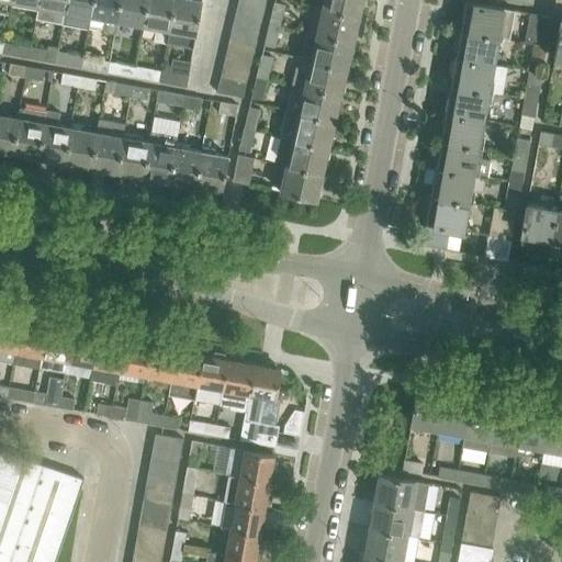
[(11,1),(11,0),(0,0),(0,13),(10,15),(12,1),(11,1)]
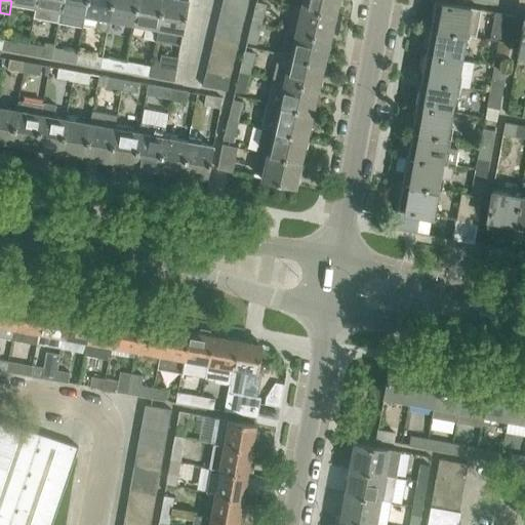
[(58,10),(61,0),(36,0),(35,6),(36,6),(34,18),(57,23),(61,10),(58,10)]
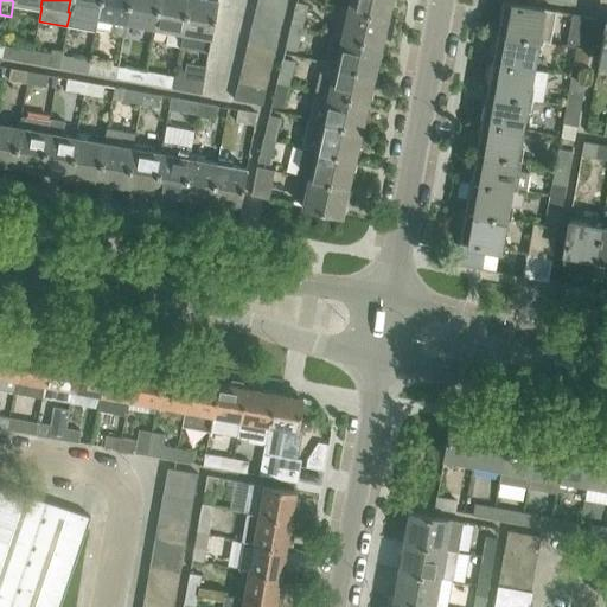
[(94,31),(97,17),(100,0),(70,0),(68,12),(70,12),(66,26),(94,31)]
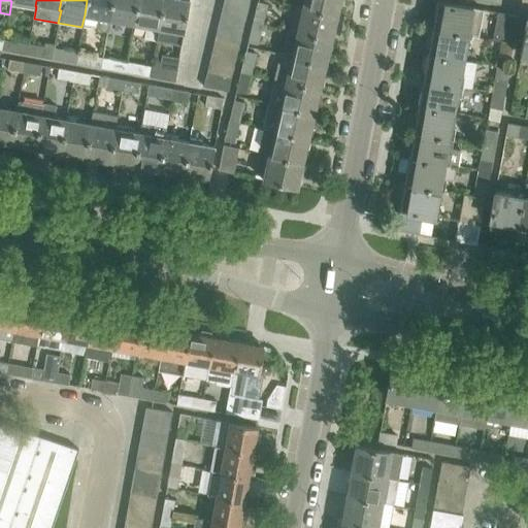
[(108,20),(111,0),(87,0),(85,14),(99,18),(97,27),(100,30),(107,32),(109,20),(108,20)]
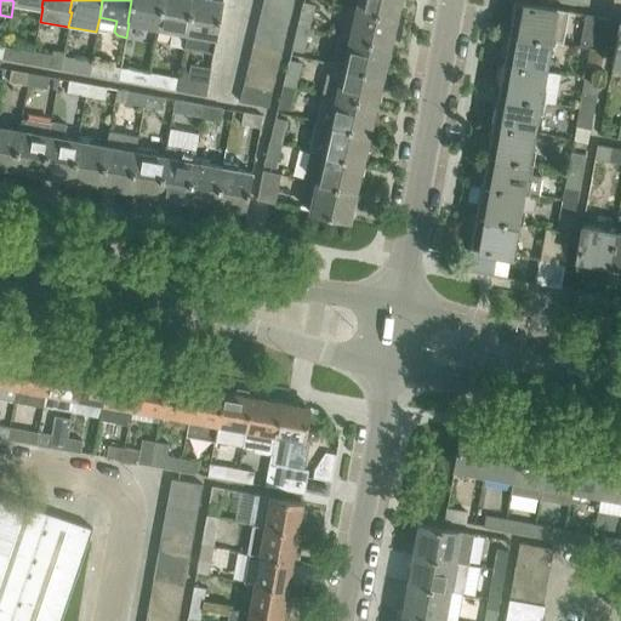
[(131,0),(127,23),(129,23),(158,28),(161,0),(131,0)]
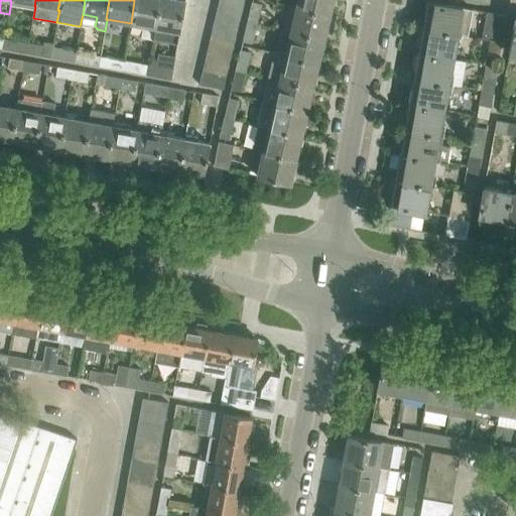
[(154,27),(159,0),(134,0),(131,23),(141,25),(139,37),(153,39),(156,27),(154,27)]
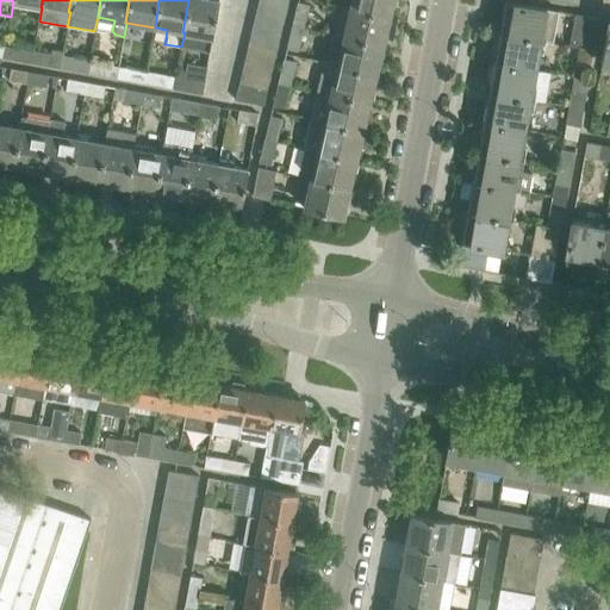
[(218,0),(188,0),(182,32),(185,32),(181,47),(209,51),(211,38),(212,38),(218,0)]
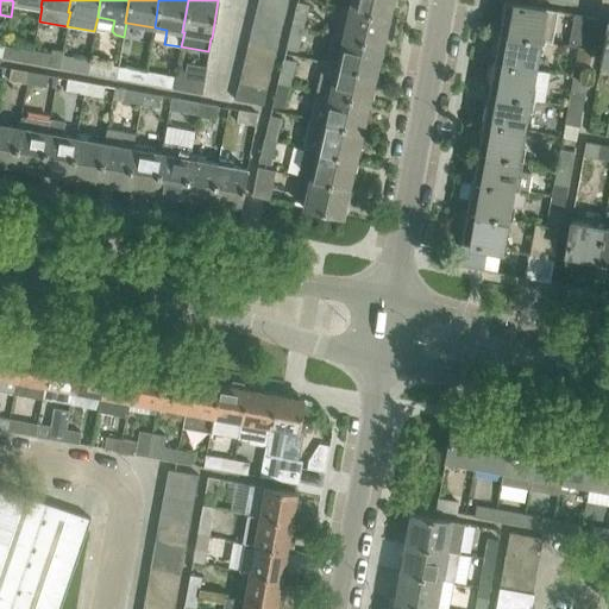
[(352,0),(350,8),(387,17),(390,0),(352,0)]
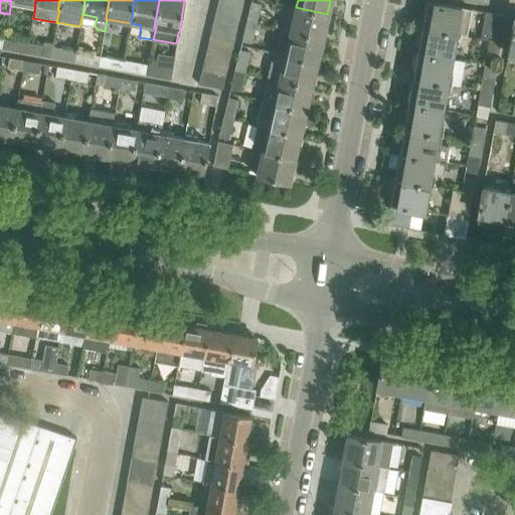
[(241,6),(218,1),(215,13),(238,18),(241,6)]
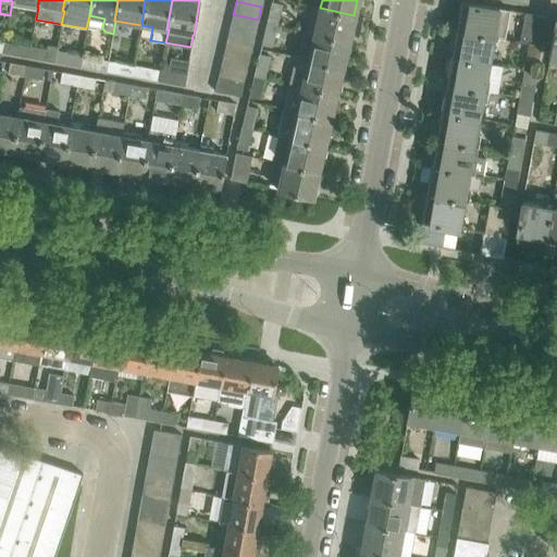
[(509,10),(461,1),(456,29),(495,37),(504,38),(506,32),(509,10)]
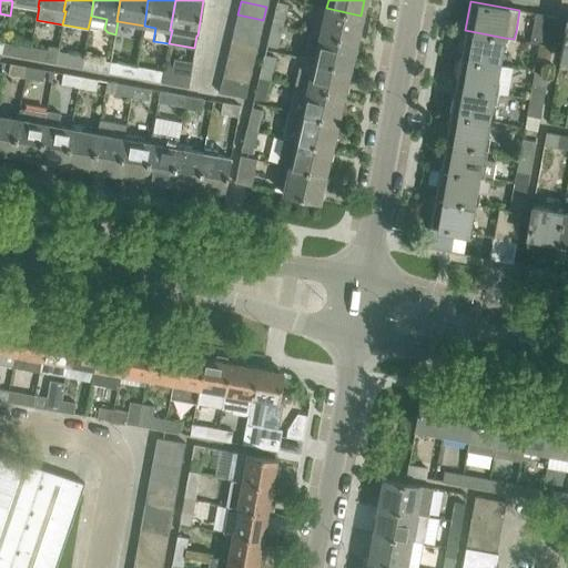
[(272,23),(282,26),(287,4),(277,2),(272,23)]
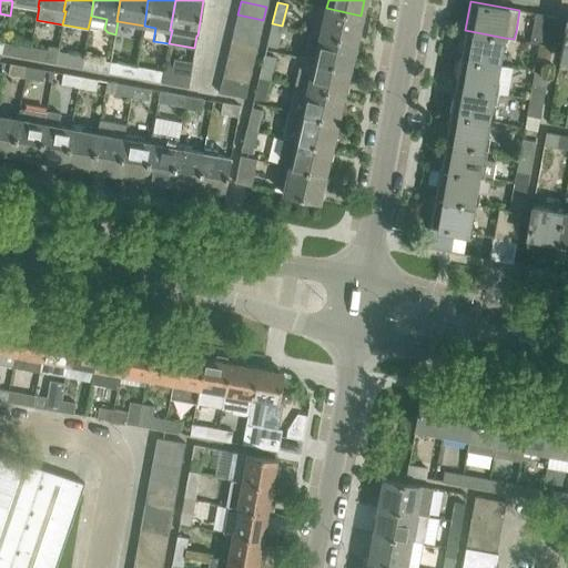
[(321,34),(355,42),(361,16),(326,8),(321,34)]
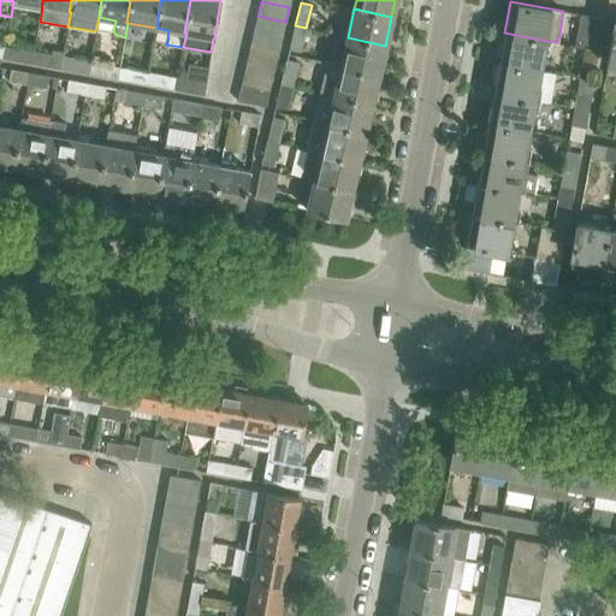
[(604,18),(581,13),(575,47),(582,48),(598,52),(604,18)]
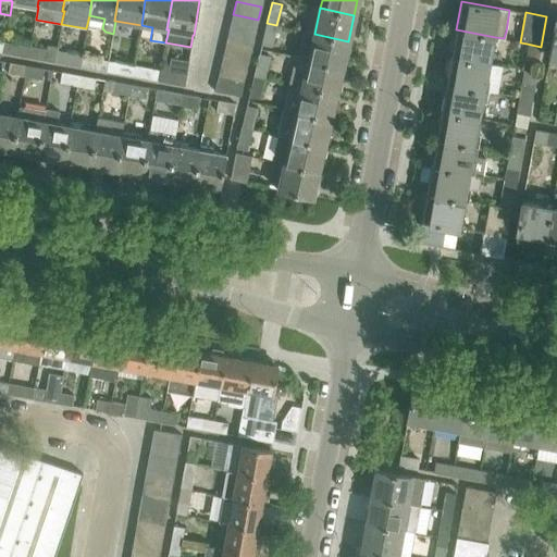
[(233,14),(230,26),(255,33),(258,20),(233,14)]
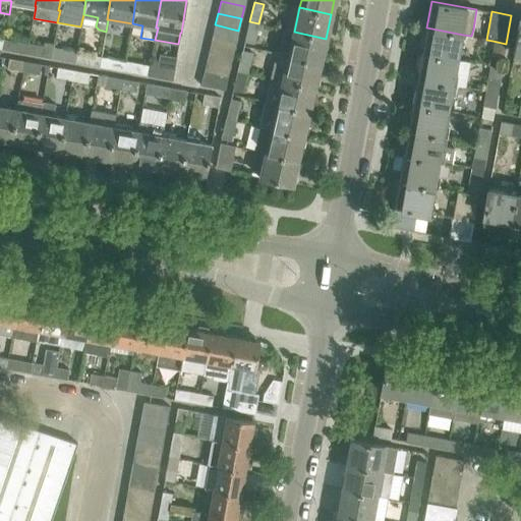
[(249,21),(245,42),(254,44),(258,23),(249,21)]
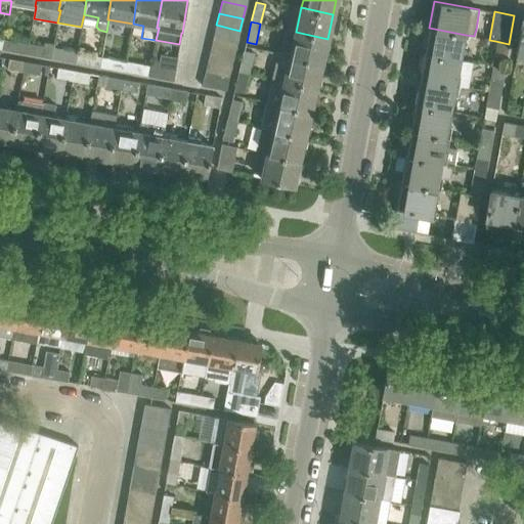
[(237,42),(239,31),(216,25),(213,37),(237,42)]
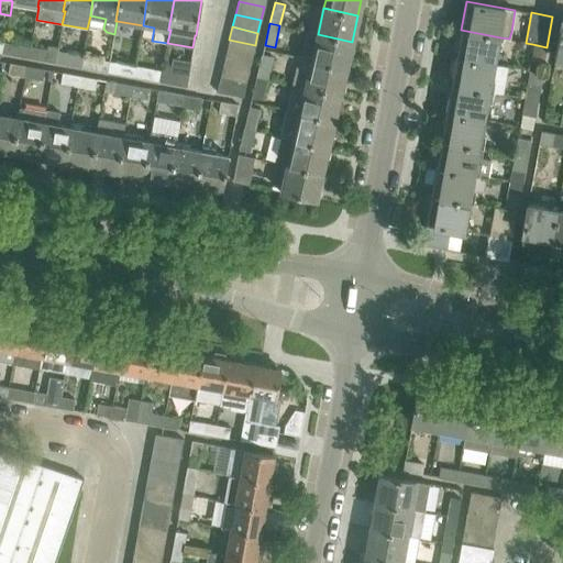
[(461,30),(455,57),(494,64),(496,48),(498,50),(500,37),(461,30)]
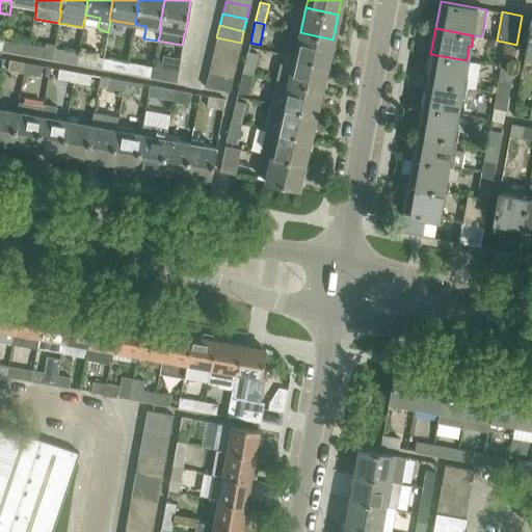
[(285,54),(285,55),(326,64),(333,40),(300,32),(291,29),(285,54)]
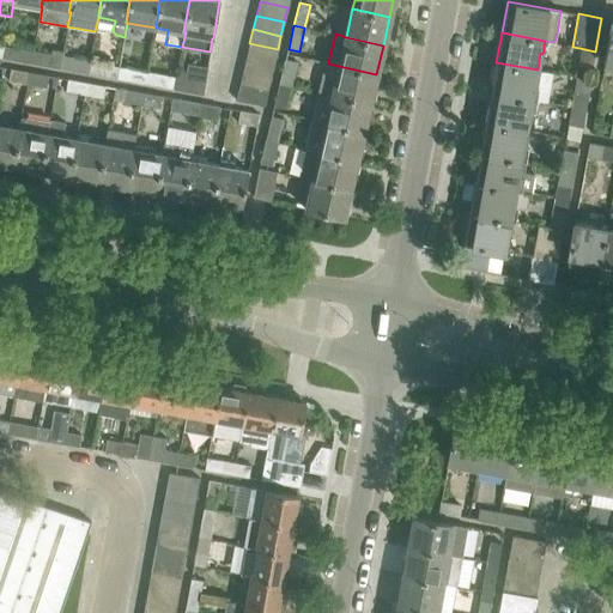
[(249,43),(247,56),(274,64),(278,49),(249,43)]
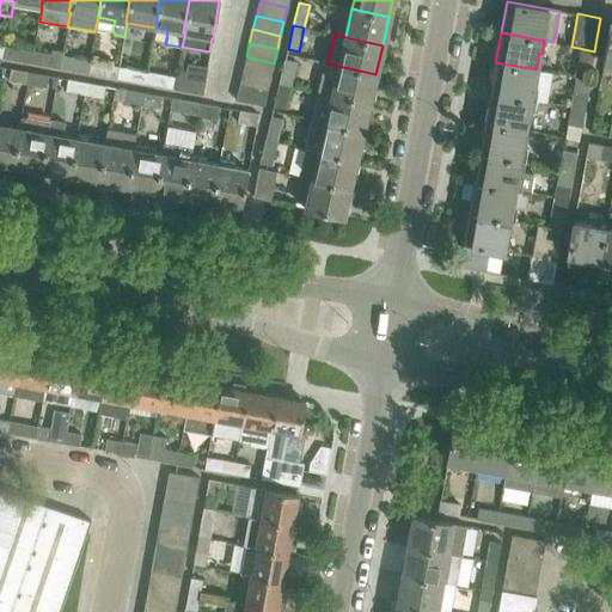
[(31,62),(34,51),(5,47),(4,57),(31,62)]
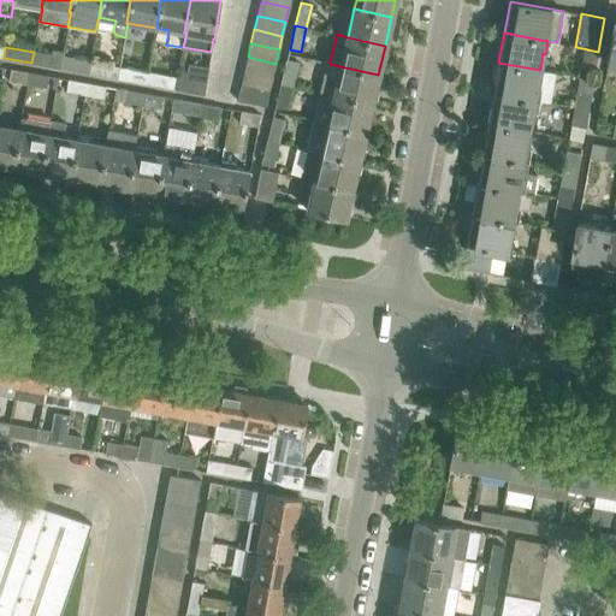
[(596,66),(598,52),(582,48),(579,64),(596,66)]
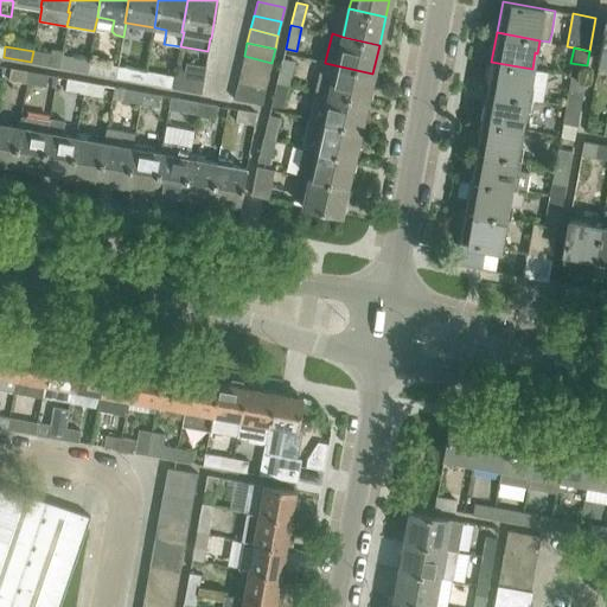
[(33,51),(31,62),(59,68),(62,57),(63,50),(52,49),(51,55),(33,51)]
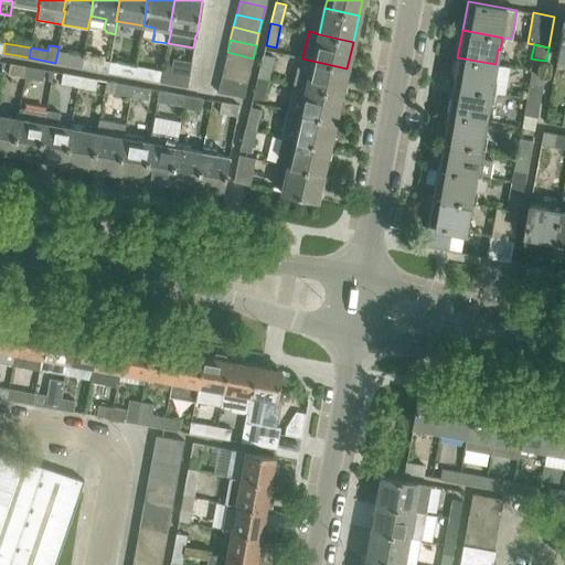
[(249,71),(253,59),(227,52),(224,65),(249,71)]
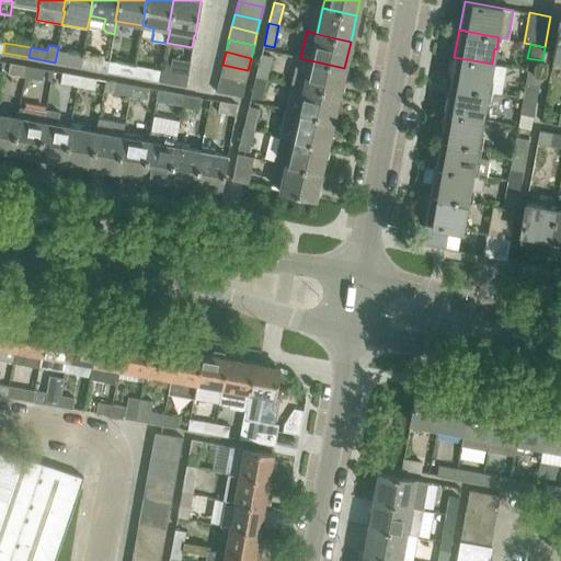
[(81,67),(83,57),(57,53),(55,63),(81,67)]
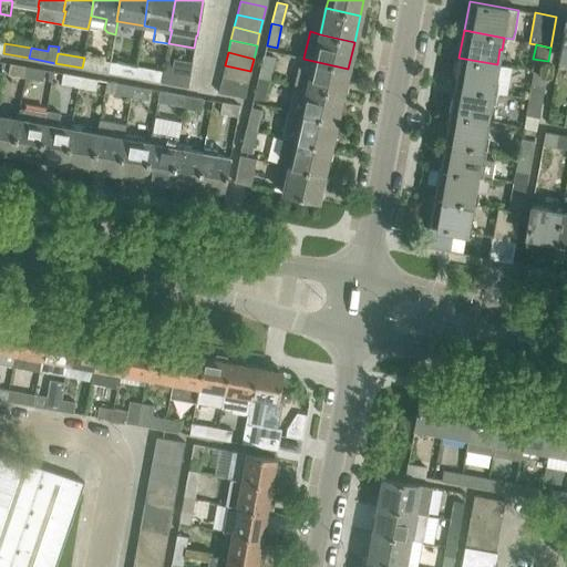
[(275,57),(265,53),(259,75),(269,78),(275,57)]
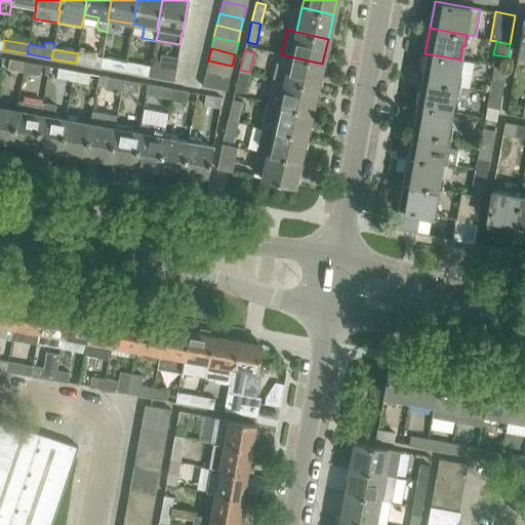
[(78,53),(76,63),(101,67),(103,57),(78,53)]
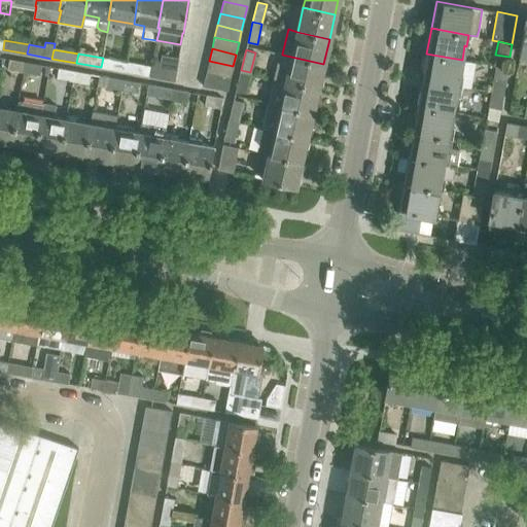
[(279,54),(274,77),(318,88),(323,64),(282,55),(282,54),(279,54)]
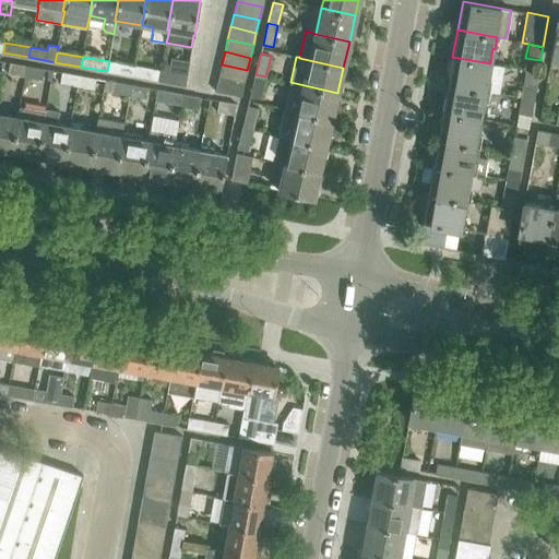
[(490,63),(452,57),(448,84),(487,92),(489,81),(487,80),(490,63)]
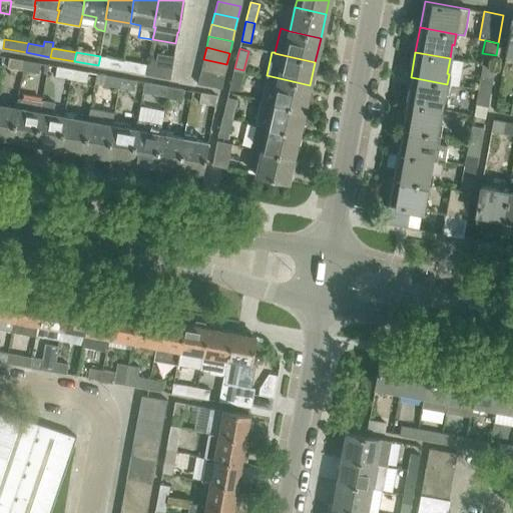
[(149,60),(148,65),(146,74),(169,78),(173,56),(157,53),(156,61),(149,60)]
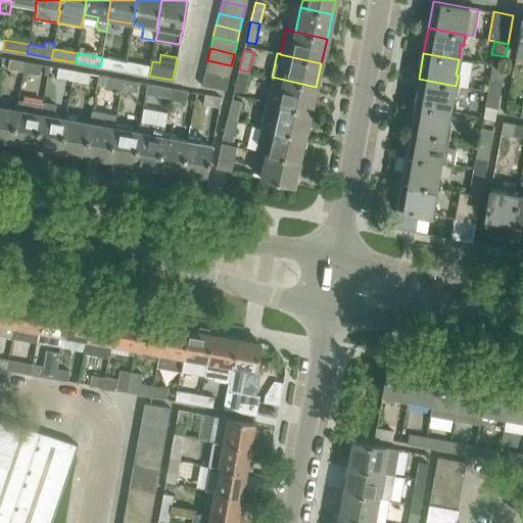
[(125,72),(127,62),(102,57),(100,66),(125,72)]
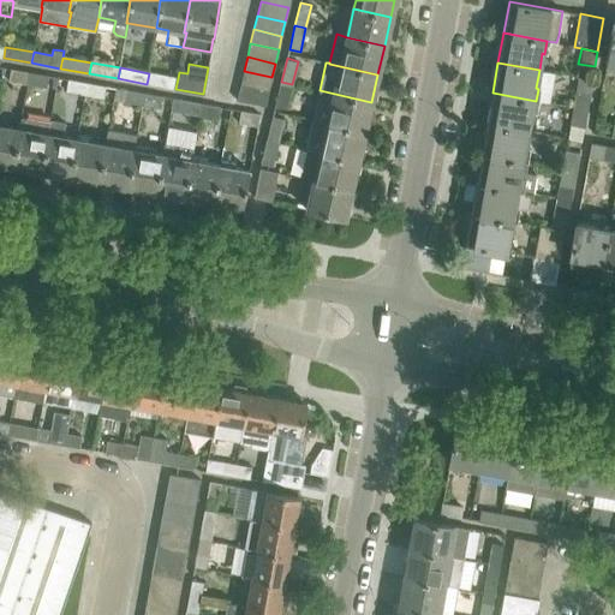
[(9,81),(27,84),(29,72),(11,70),(9,81)]
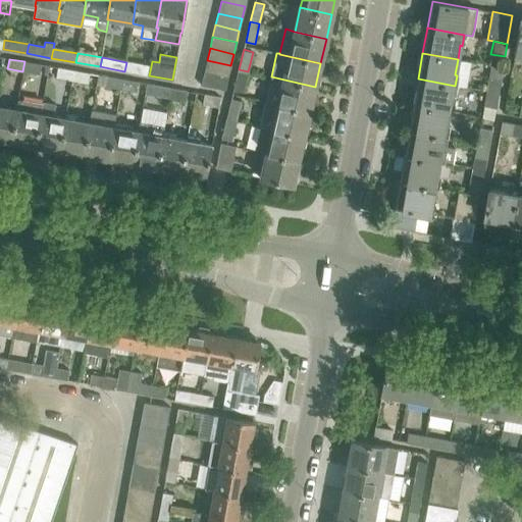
[(207,60),(204,72),(227,77),(230,65),(207,60)]
